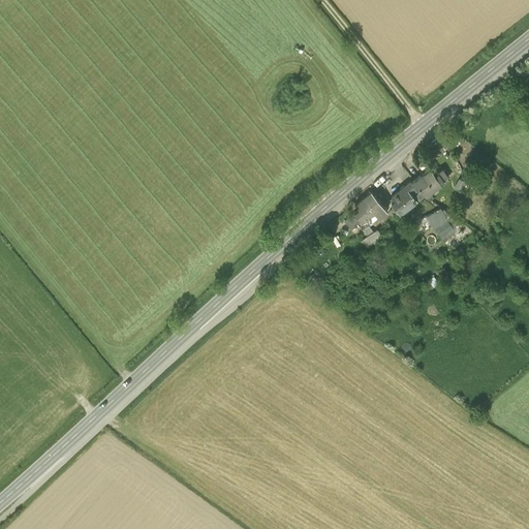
[(436,136),(425,147),(432,156),(444,146),(436,136)]
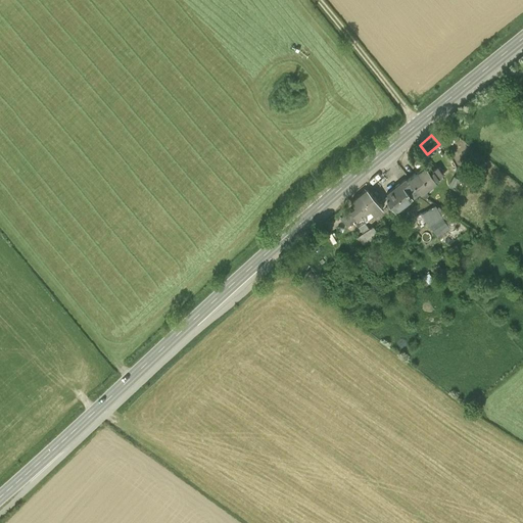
[(423,171),(405,184),(416,198),(417,199),(442,179),(435,170),(427,176),(423,171)]
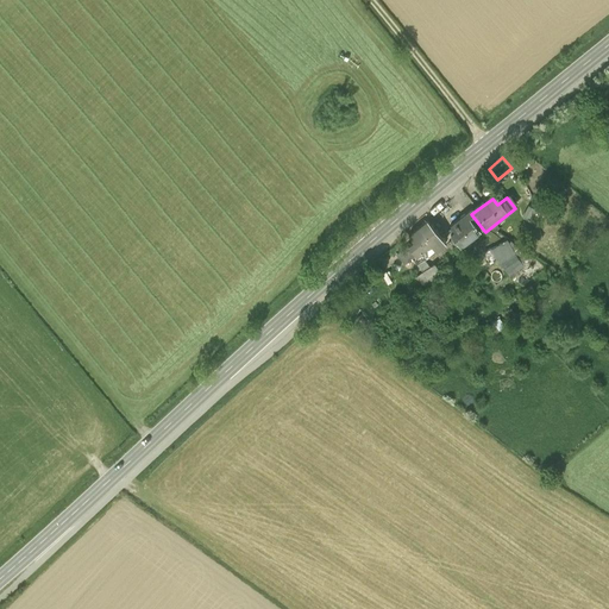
[(534,225),(540,213),(528,206),(521,218),(534,225)]
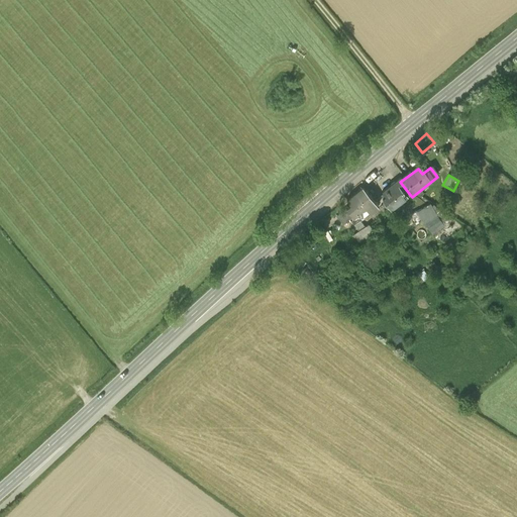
[(381,198),(392,211),(411,196),(400,182),(381,198)]
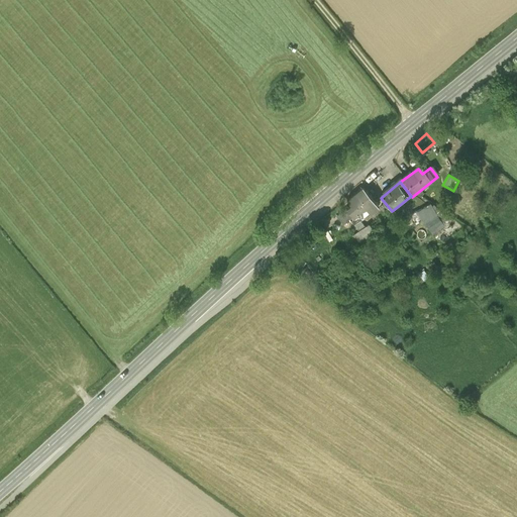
[(337,218),(345,227),(367,210),(373,216),(382,208),(364,186),(343,203),(348,208),(337,218)]
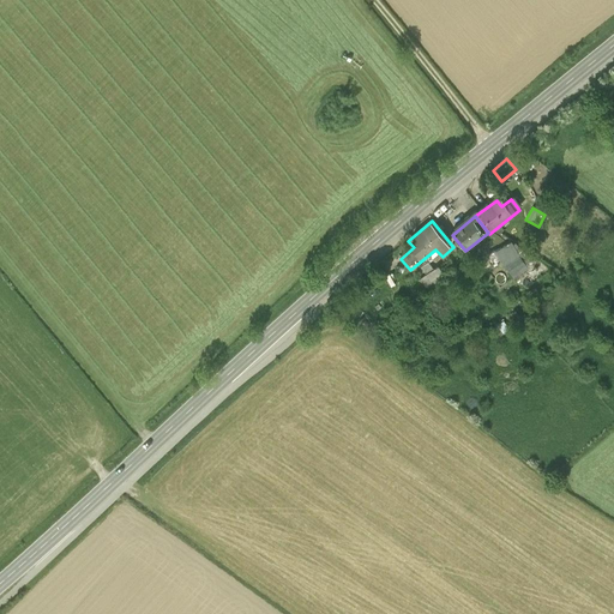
[(485,254),(491,265),(500,260),(511,277),(527,268),(509,239),(485,254)]
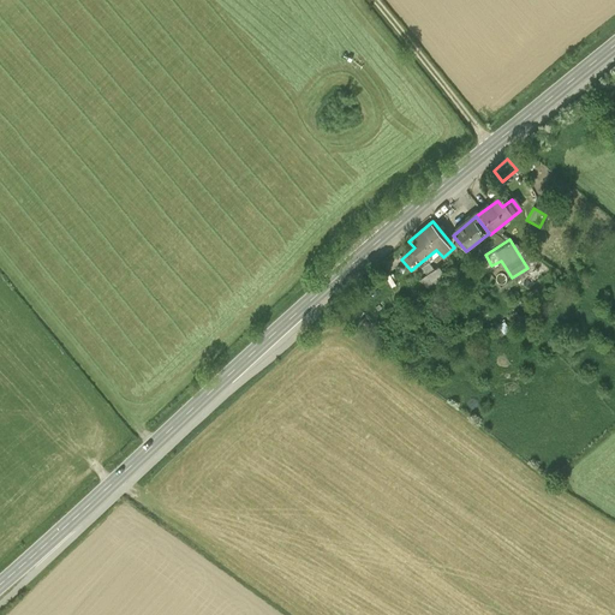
All buildings are outlined.
